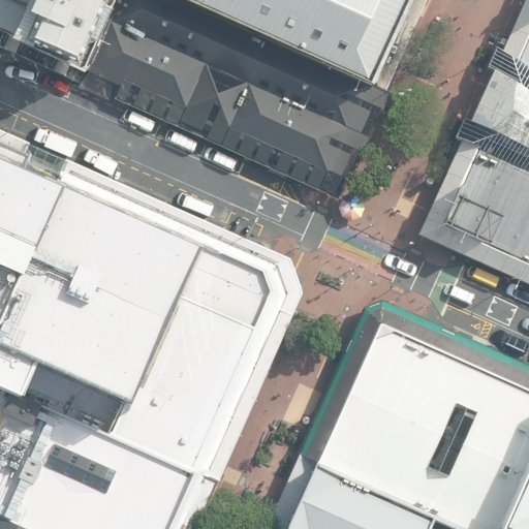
[(23,0),(0,0),(0,36),(5,39),(23,0)]
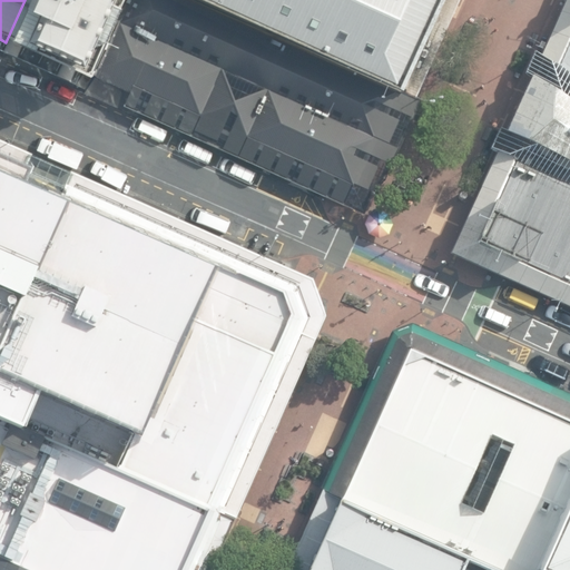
[(25,0),(6,42),(95,76),(118,23),(129,0),(25,0)]
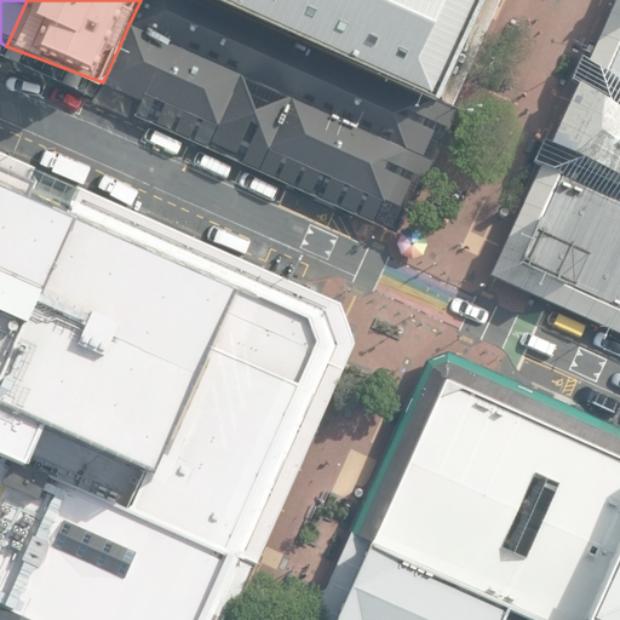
[(443,101),(220,0),(141,0),(128,26),(423,159),(443,101)]
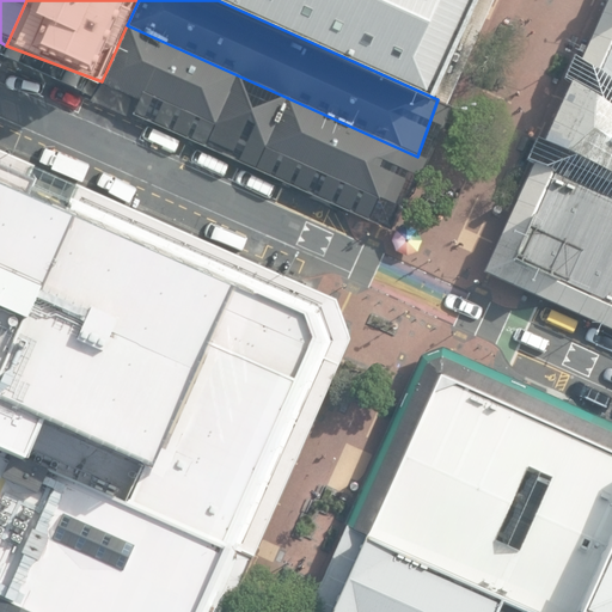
[(218,0),(438,99),(482,0),(218,0)]
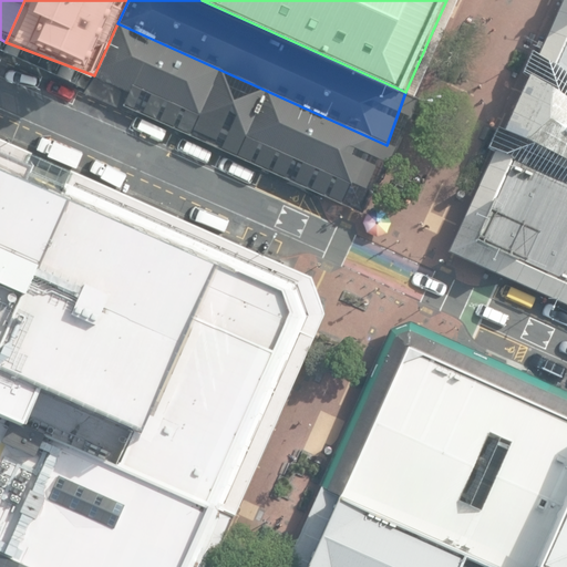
[(387,145),(117,23),(94,75),(93,89),(359,212),(362,204),(387,145)]
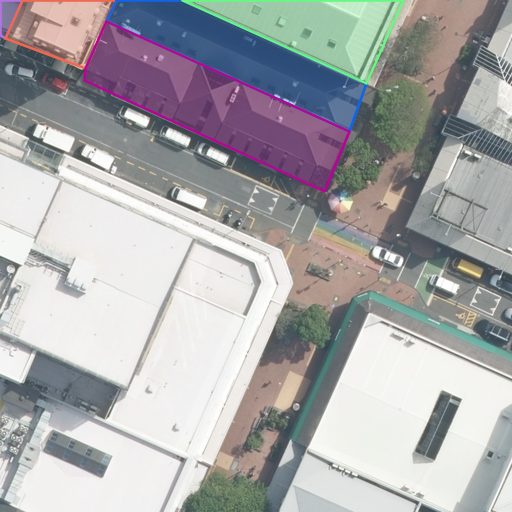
[(511,28),(494,69),(464,136),(425,219),(511,258),(511,28)]
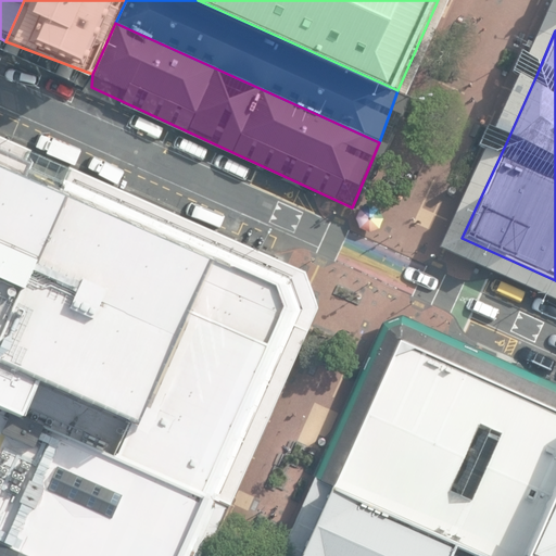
[(133,422),(213,239),(48,167),(0,147),(0,404),(35,420),(50,386),(133,422)]
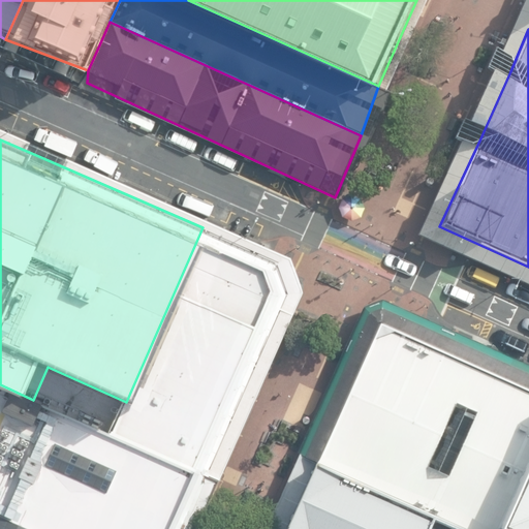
[(274,260),(203,227),(126,402),(110,436),(201,477),(285,293),(276,267),(274,260)]
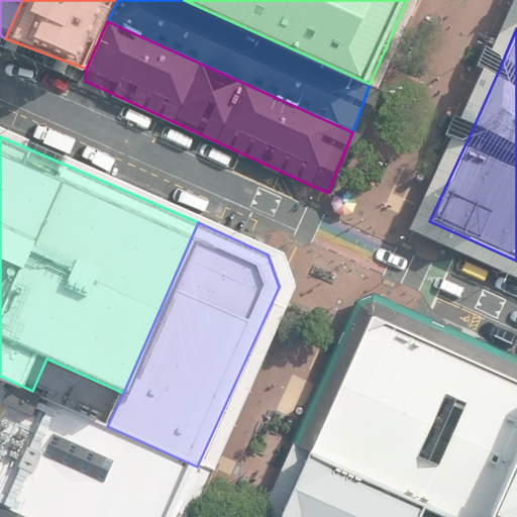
[(462,516),(489,516),(493,511),(516,454),(516,362),(412,315),(375,298),(363,303),(300,444),(311,449),(462,516)]
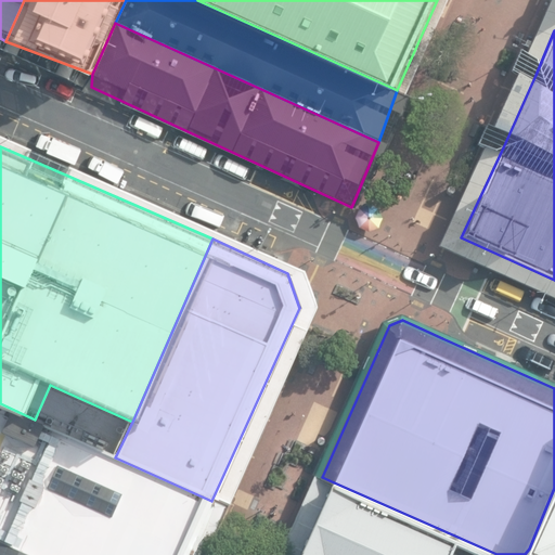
[(0,554),(186,554),(211,501),(115,457),(132,422),(50,385),(35,420),(0,403),(0,554)]
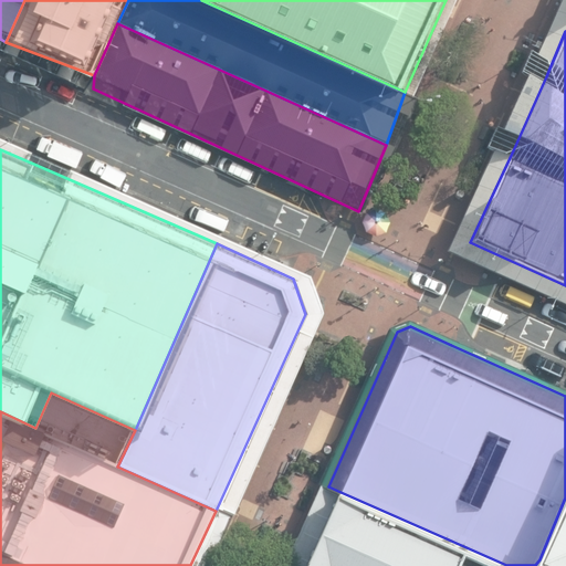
[(506,565),(341,492),(306,565),(506,565)]
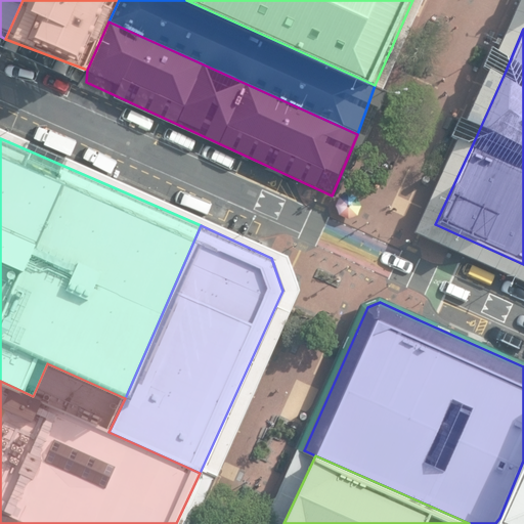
[(514,523),(523,523),(523,461),(499,518),(514,523)]
